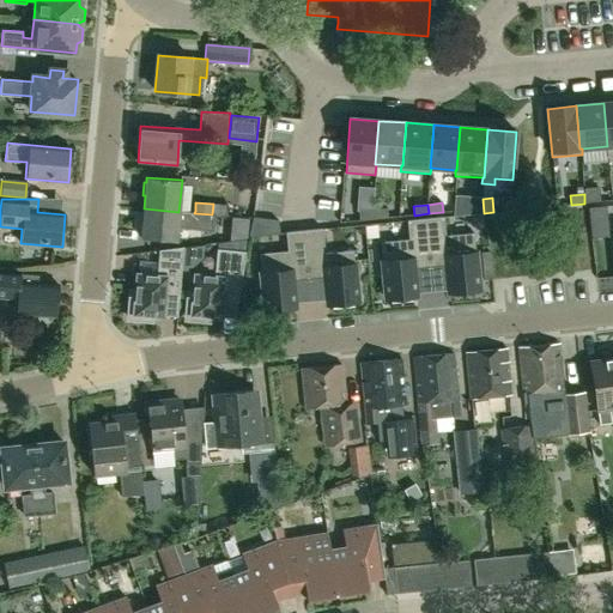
[(211,225),(212,214),(194,213),(178,212),(144,208),(143,222),(140,220),(139,235),(141,235),(141,238),(176,241),(177,226),(193,228),(193,224),(211,225)]
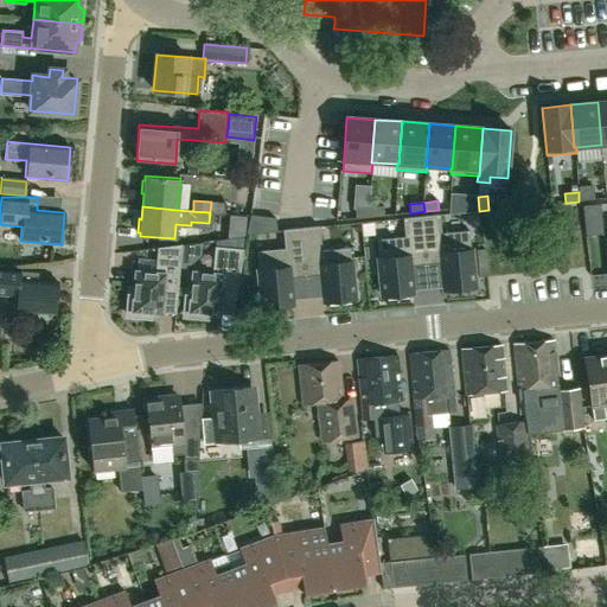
[(370,217),(384,216),(383,206),(369,208),(370,217)]
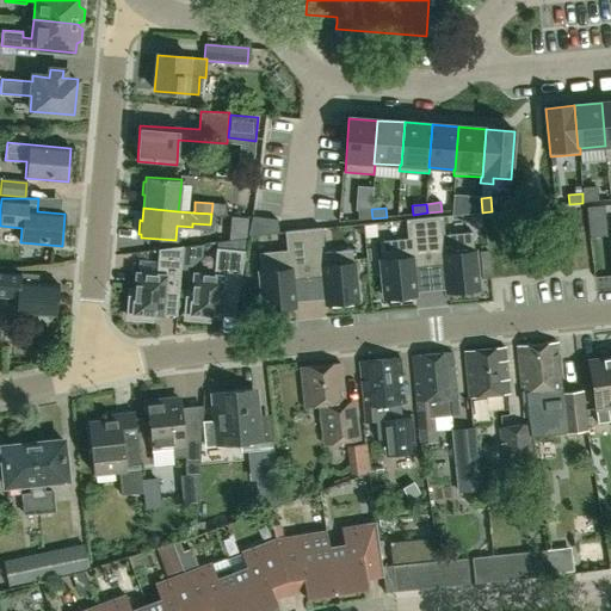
[(358,220),(372,218),(371,209),(357,210),(358,220)]
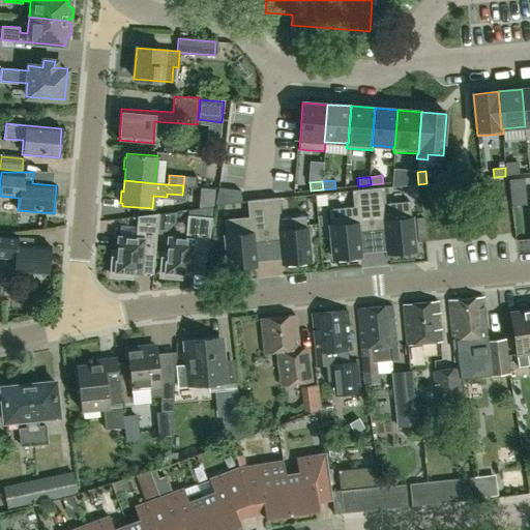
[(414,251),(409,202),(385,204),(384,187),(367,189),(372,231),(386,230),(388,254),(414,251)]
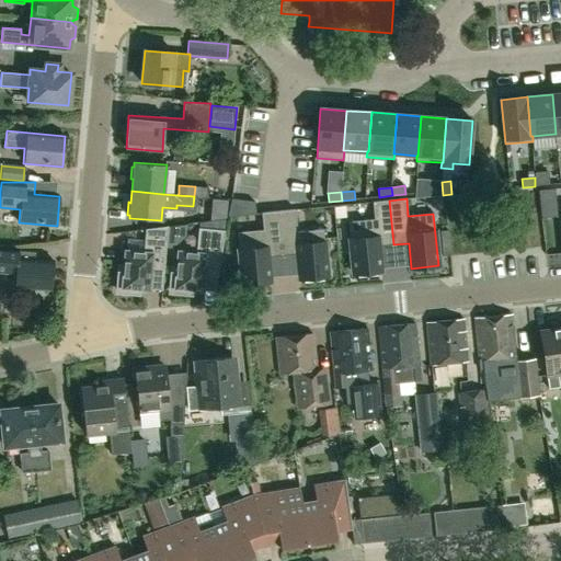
[(393,244),(389,201),(373,202),(374,219),(348,221),(354,274),(381,271),(378,245),(393,244)]
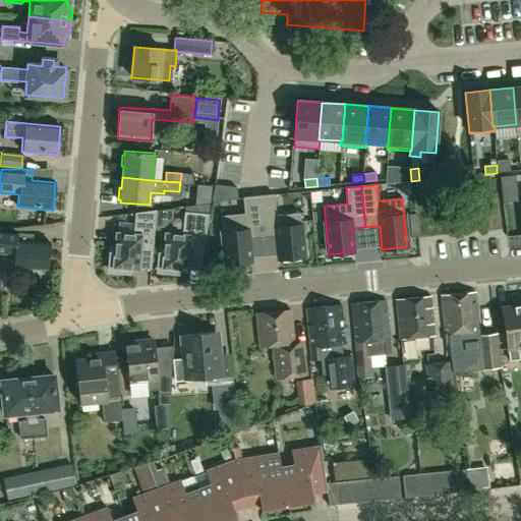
[(304,256),(300,213),(276,215),(274,194),(258,196),(263,237),(277,236),(279,259),(304,256)]
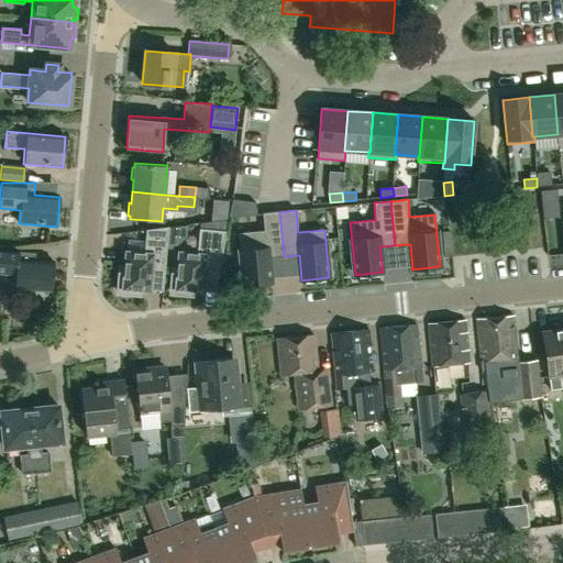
[(284,256),(279,212),(263,213),(264,231),(239,233),(243,286),(271,283),(268,257),(284,256)]
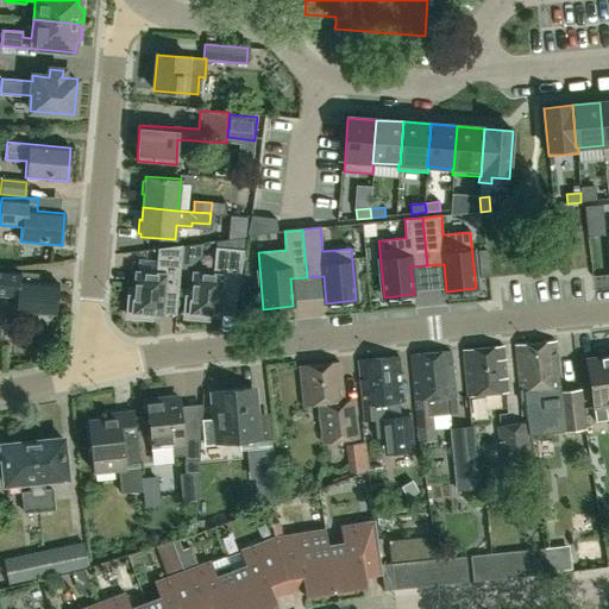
[(202,261),(200,242),(186,244),(188,263),(202,261)]
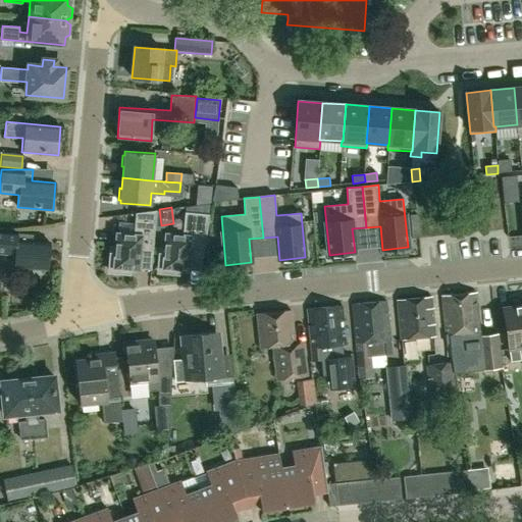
[(150,252),(154,210),(134,212),(132,235),(115,233),(113,248),(109,248),(107,270),(125,272),(126,268),(136,269),(138,251),(150,252)]
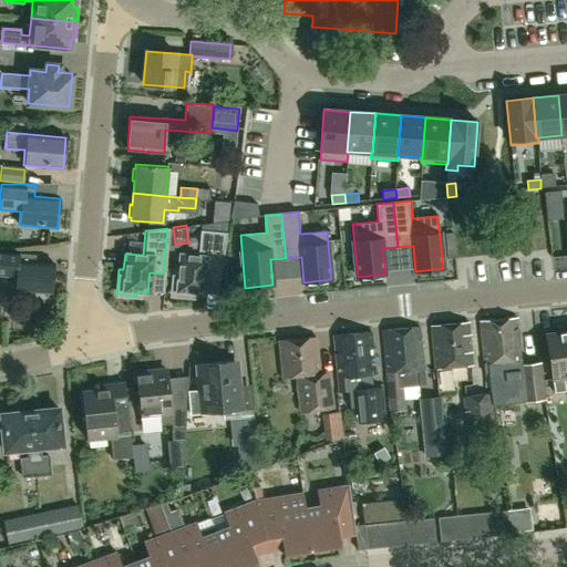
[(203,274),(220,275),(226,233),(200,230),(198,256),(178,254),(176,270),(172,269),(169,295),(191,297),(191,292),(202,294),(203,274)]
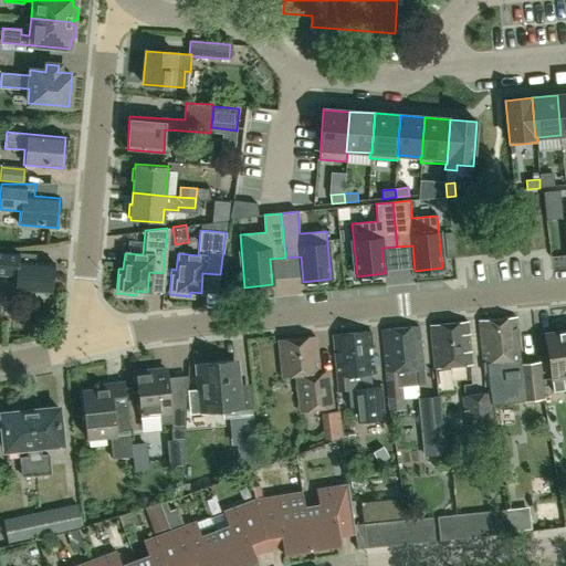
[(454,254),(452,241),(444,241),(446,255),(454,254)]
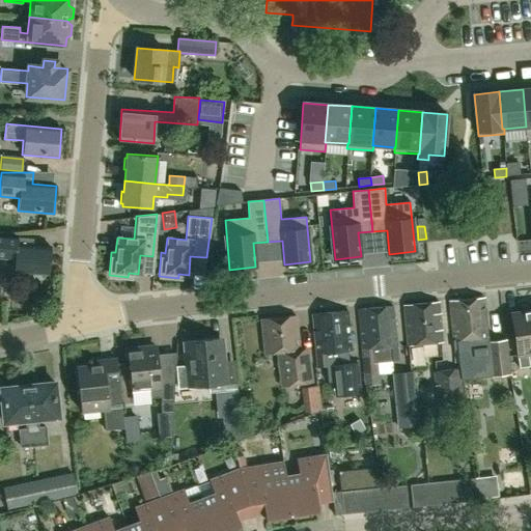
[(0,258),(14,259),(12,271),(17,271),(16,278),(29,279),(30,272),(48,274),(50,247),(17,244),(18,240),(0,238),(0,258)]
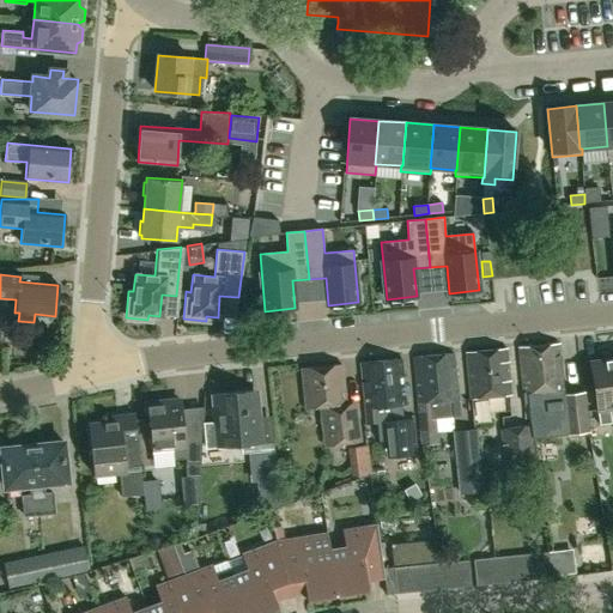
[(519,347),(523,405),(528,405),(529,414),(562,411),(560,395),(563,395),(558,344),(519,347)]
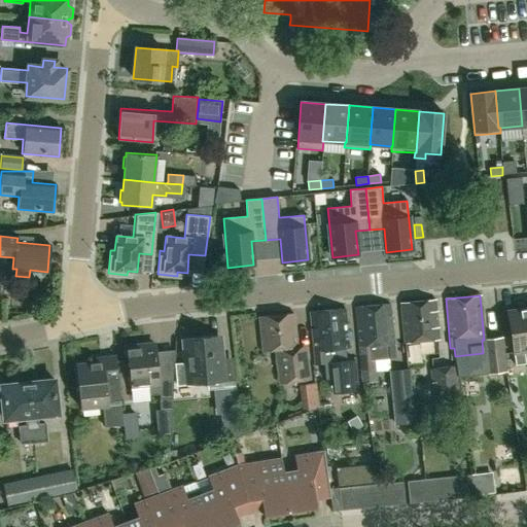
[(405,344),(438,341),(434,301),(400,304),(405,344)]
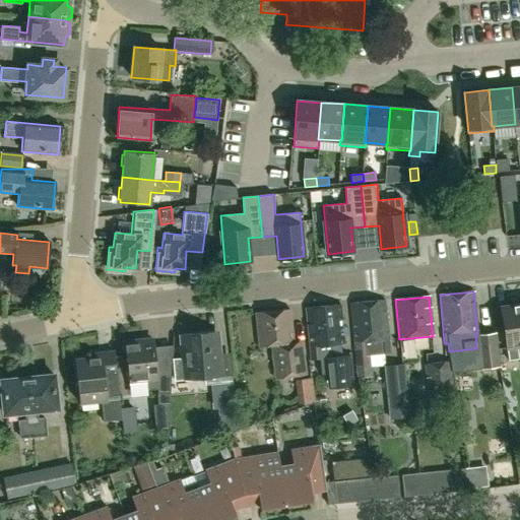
[(368,354),(389,352),(384,301),(350,305),(358,378),(370,377),(368,354)]
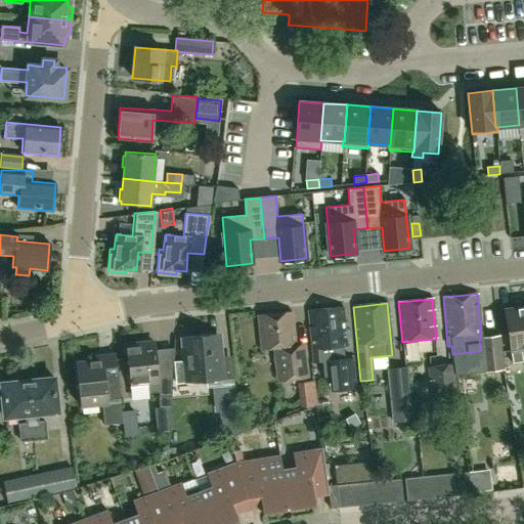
[(521,349),(523,348),(523,306),(504,310),(512,364),(523,362),(521,349)]
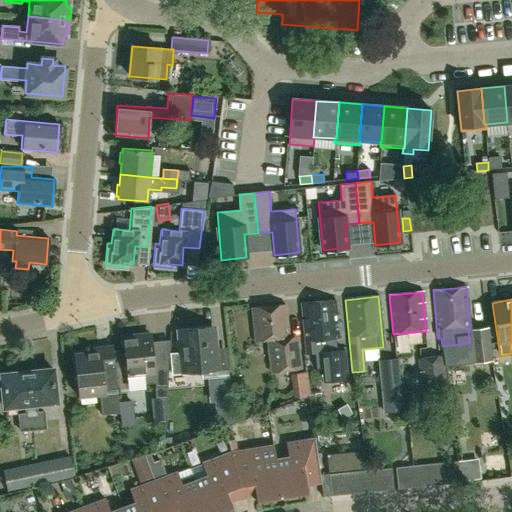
[(334,300),(302,303),(307,354),(315,354),(316,369),(321,369),(323,382),(349,380),(346,349),(337,350),(336,339),(338,339),(334,300)]
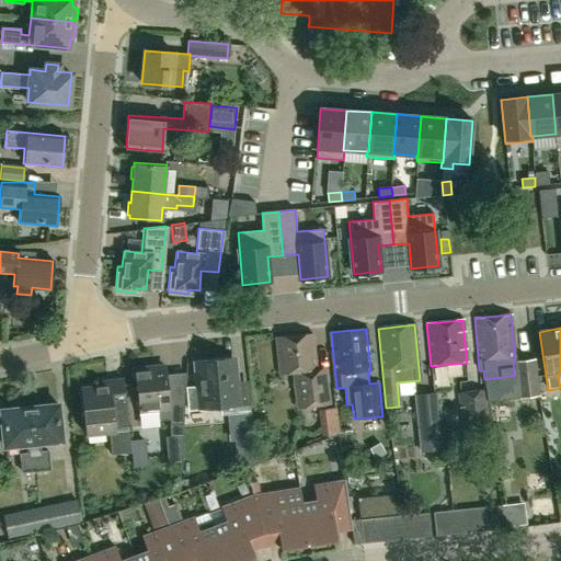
[(325,369),(316,369),(312,335),(276,338),(279,376),(293,375),(296,408),(329,404),(325,369)]
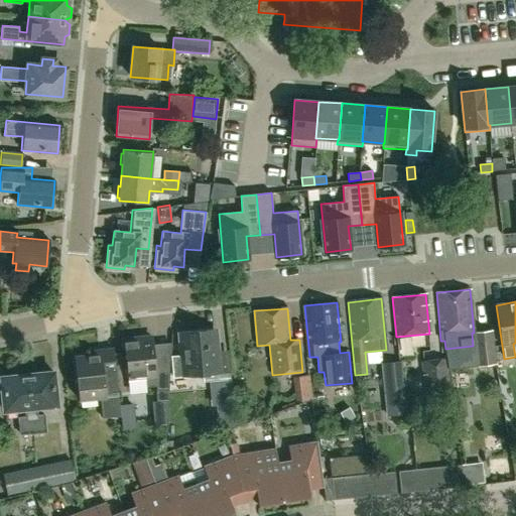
[(476,366),(496,364),(492,331),(474,333),(472,333),(473,346),(476,366)]
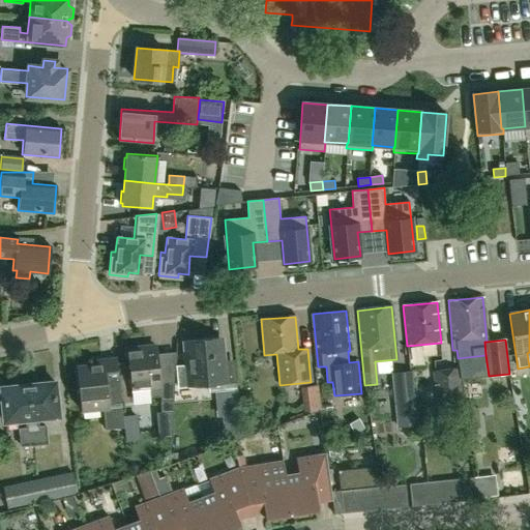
[(221,361),(218,341),(185,344),(189,386),(207,384),(209,392),(214,392),(216,417),(222,417),(225,441),(241,438),(236,390),(234,360),(221,361)]
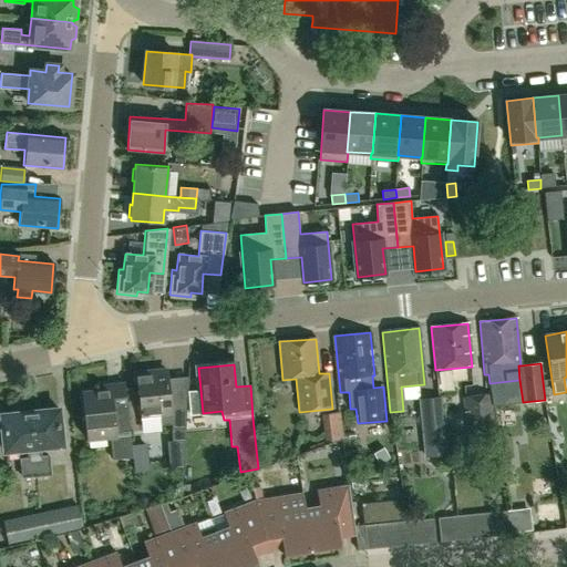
[(167,393),(165,371),(136,374),(142,418),(143,428),(146,430),(157,429),(160,425),(172,424),(172,430),(185,429),(186,391),(167,393)]
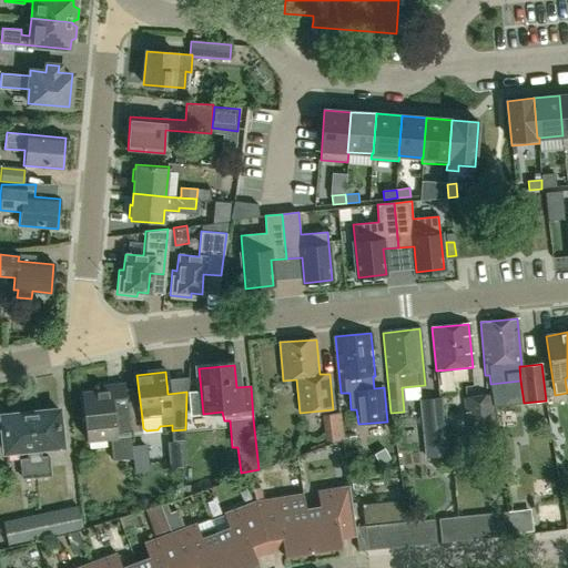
[(132,458),(124,385),(109,387),(110,391),(81,393),(87,440),(110,438),(112,460),(132,458)]
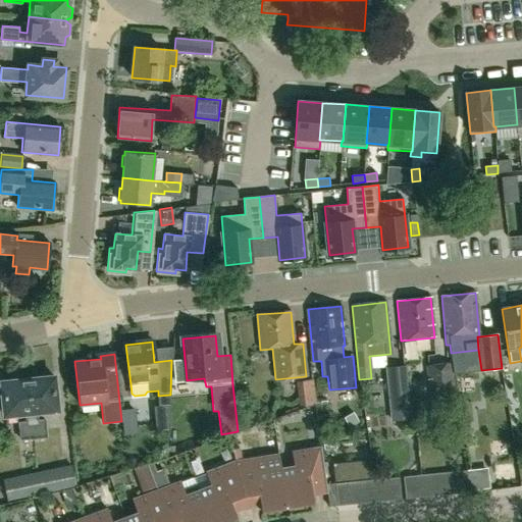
[(440,398),(455,396),(450,363),(426,366),(428,379),(429,379),(429,383),(427,384),(430,400),(431,404),(441,403),(440,398)]
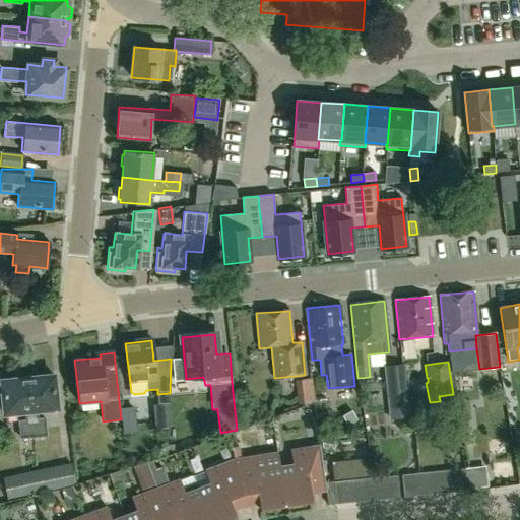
[(407,403),(403,364),(384,366),(389,408),(390,419),(414,416),(412,403),(407,403)]
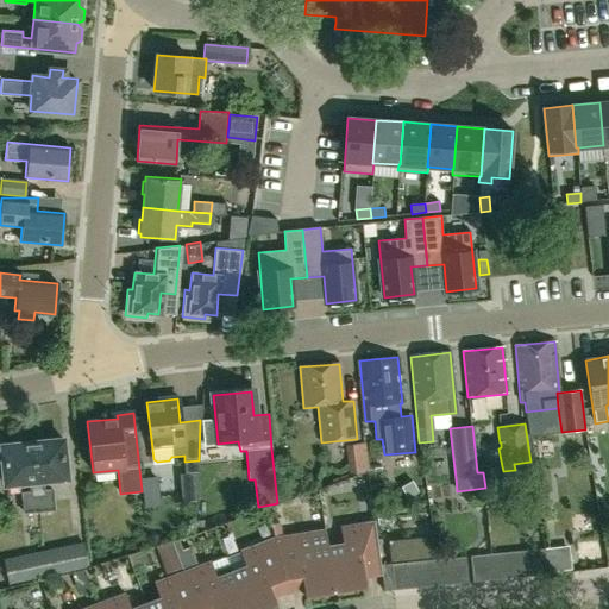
[(31,443),(38,512),(54,510),(51,489),(42,490),(42,482),(67,478),(63,439),(31,443)]
